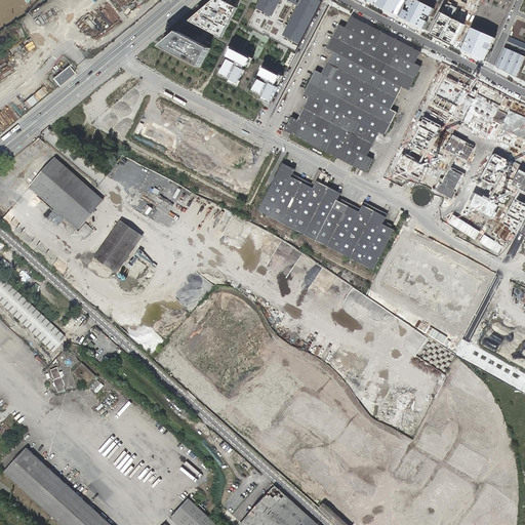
[(237,9),(219,0),(215,0),(191,22),(223,38),(237,9)]
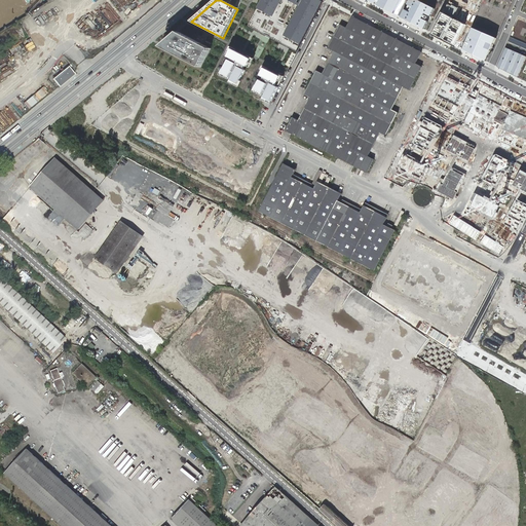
[(324,1),(321,0),(260,0),(247,27),(297,52),(324,1)]
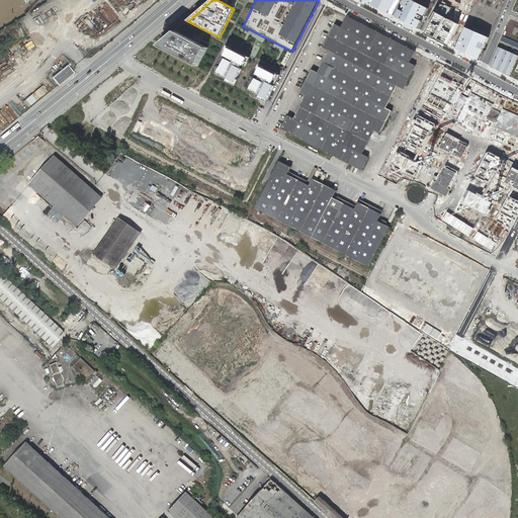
[(392,15),(399,0),(380,0),(376,7),(392,15)]
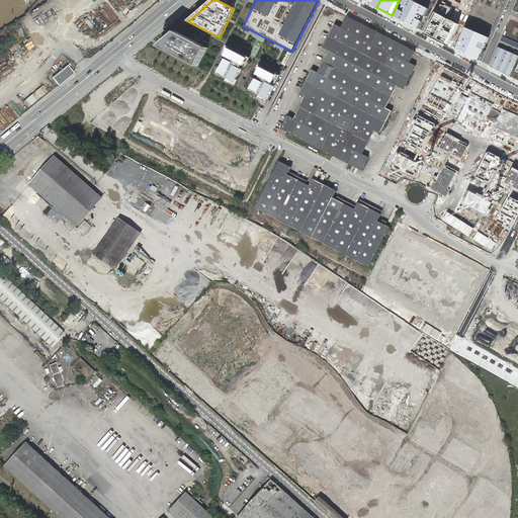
[(412,0),(403,0),(394,16),(419,29),(430,8),(412,0)]
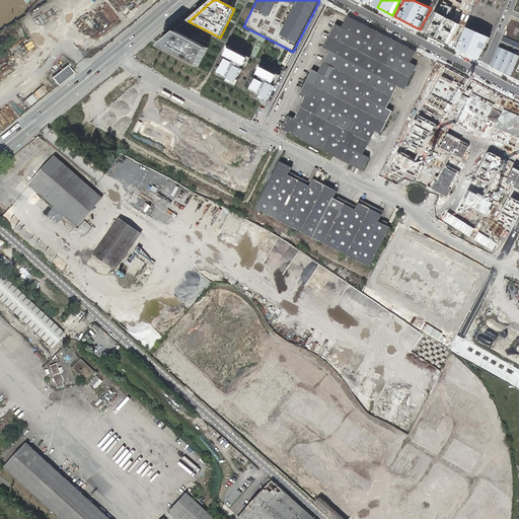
[(437,12),(426,32),(452,46),(462,25),(437,12)]
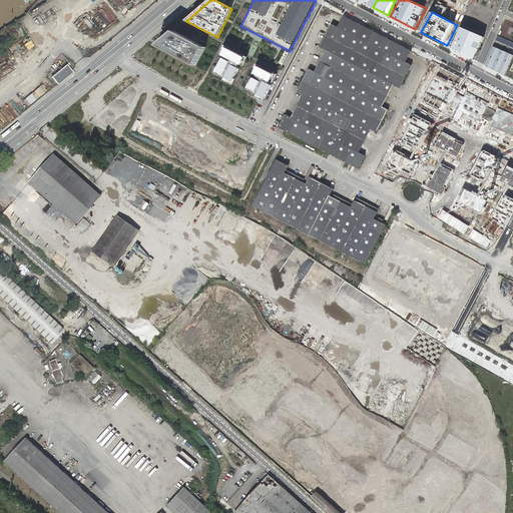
[(286,115),(280,127),(359,167),(365,155),(359,152),(371,129),(377,132),(379,128),(386,114),(389,109),(383,106),(394,84),(400,87),(402,83),(409,70),(412,65),(406,62),(411,51),(344,16),(338,27),(333,24),(330,29),(323,43),(321,47),(327,50),(315,72),(309,69),(307,74),(300,87),(298,92),(303,95),(292,118),(286,115)]
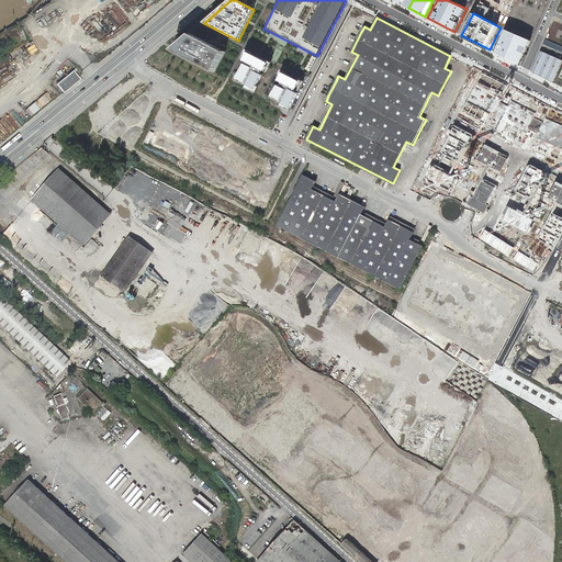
[(531,40),(506,29),(495,53),(520,66),(531,40)]
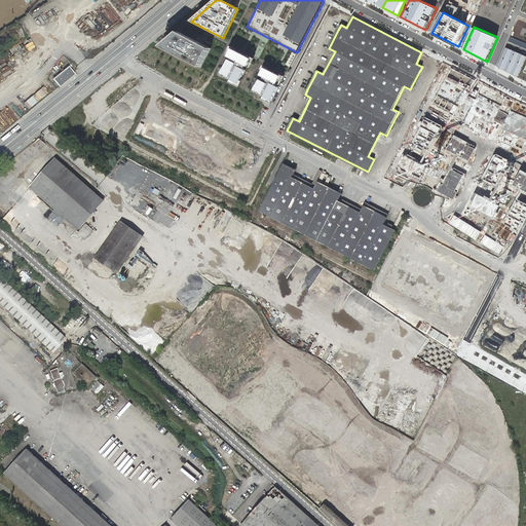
[(211,49),(179,32),(161,46),(200,68),(211,49)]
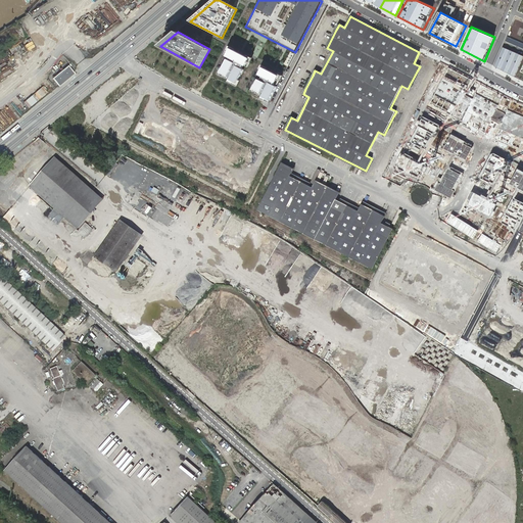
[(522,57),(522,54),(503,45),(493,66),(515,76),(522,57)]
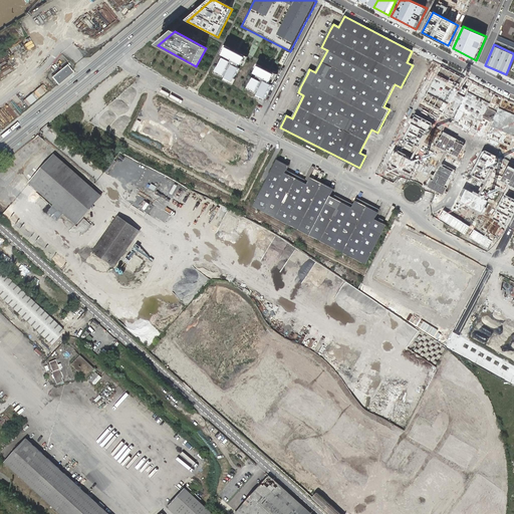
[(249,56),(226,45),(221,54),(224,56),(216,72),(226,78),(225,80),(233,84),(241,68),(239,67),(240,64),(244,66),(249,56)]
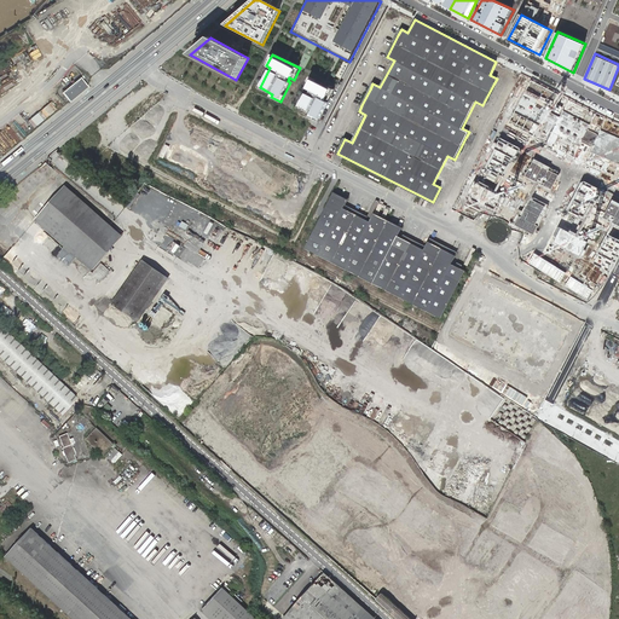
[(80,79),(63,93),(70,102),(88,87),(80,79)]
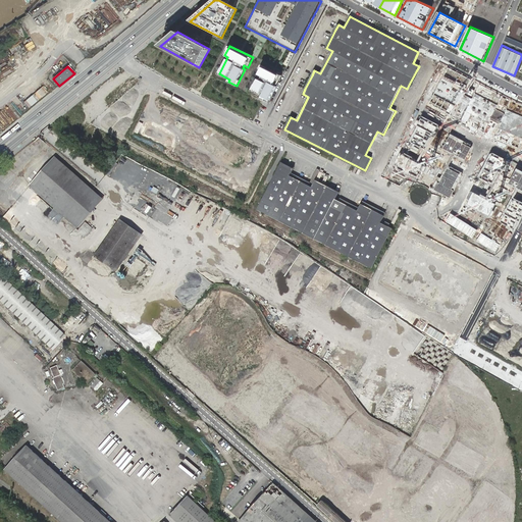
[(263,66),(259,74),(264,76),(262,81),(259,80),(254,90),(263,95),(261,98),(269,103),(282,75),(279,73),(278,75),(263,66)]
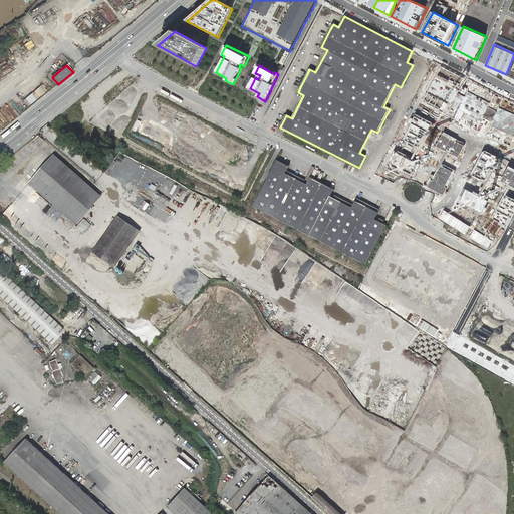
[(245,201),(269,149),(215,123),(211,118),(153,92),(152,92),(132,83),(121,91),(121,92),(107,103),(106,106),(87,121),(85,125),(92,134),(222,193),(224,191),(245,201)]
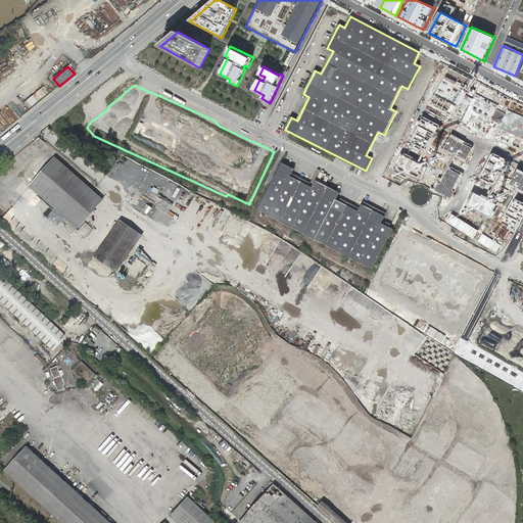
[(36,92),(41,98),(47,92),(42,86),(36,92)]
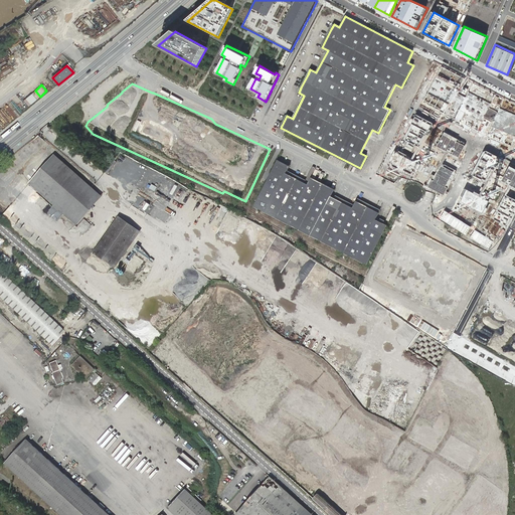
[(30,94),(24,99),(29,105),(35,100),(30,94)]
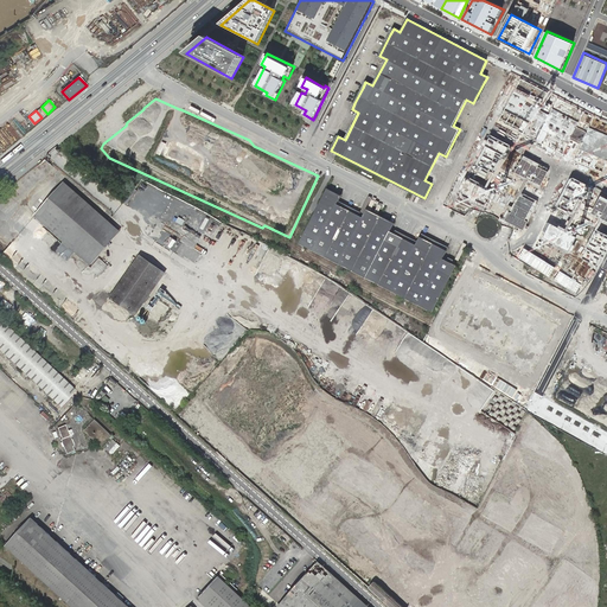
[(64,183),(34,216),(90,264),(120,231),(64,183)]
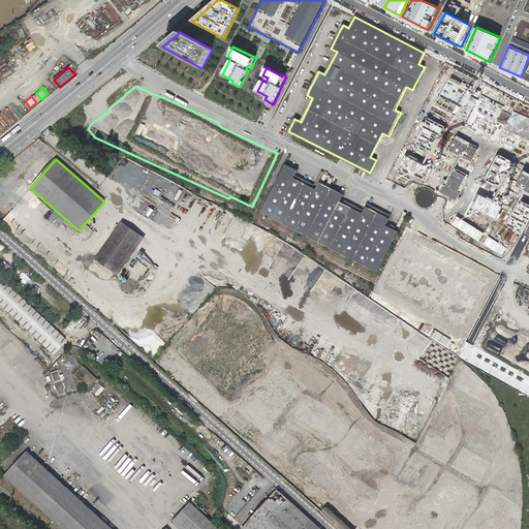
[(386,225),(390,218),(367,206),(363,213),(340,201),(344,194),(320,183),(316,190),(293,178),(298,170),(291,168),(285,165),(261,213),(376,272),(398,231),(386,225)]
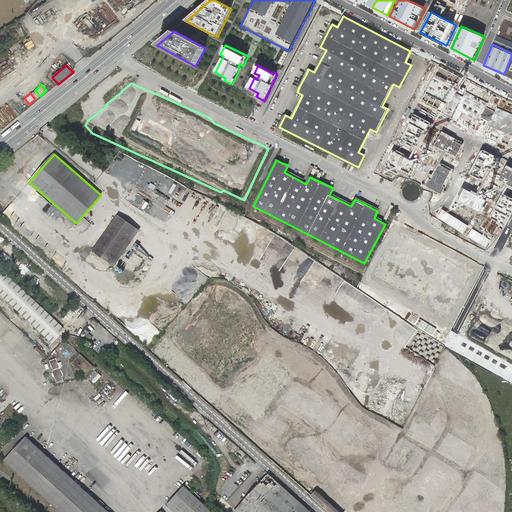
[(398,171),(403,171),(404,164),(387,161),(385,174),(397,176),(398,171)]
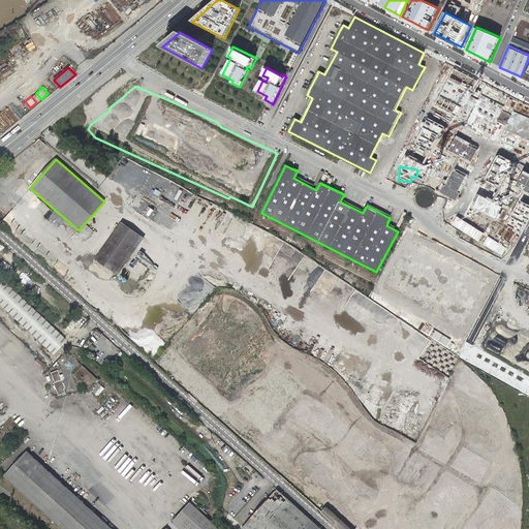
[(147,223),(150,217),(144,214),(139,219),(147,223)]
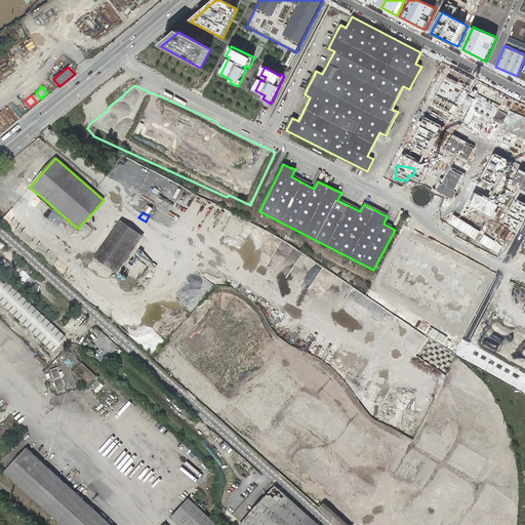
[(115,271),(140,235),(121,221),(95,257),(115,271)]
